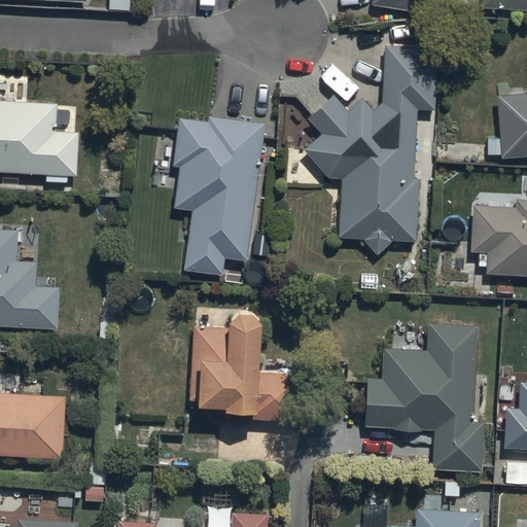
[(372,0),(372,5),(419,12),(420,0),(372,0)]
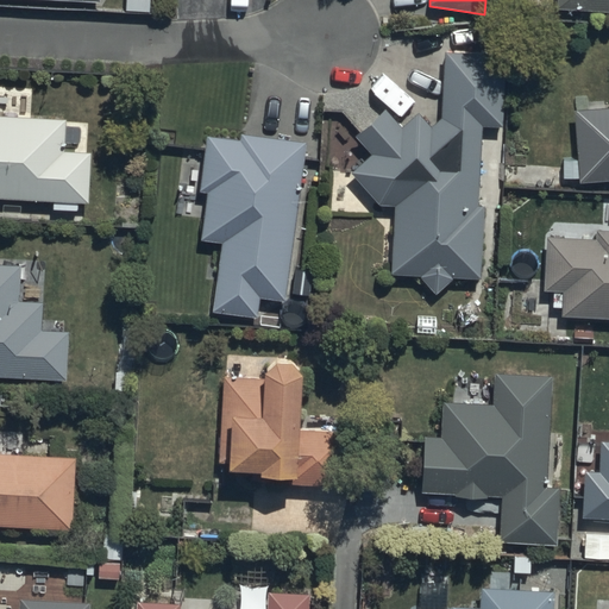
[(608,0),(557,0),(557,7),(608,10),(608,0)]
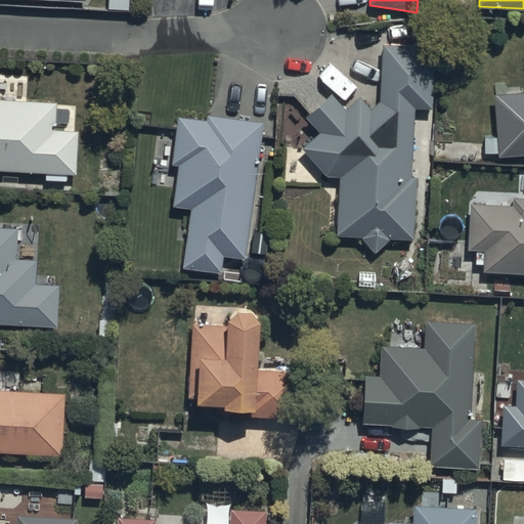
[(332,95),(306,116),(320,133),(302,149),(330,177),(342,177),(340,237),(362,238),(379,254),(392,239),(413,241),(417,176),(412,175),(417,111),(433,111),(436,50),(384,47),(381,101),(369,107),(360,99),(346,112),(332,95)]
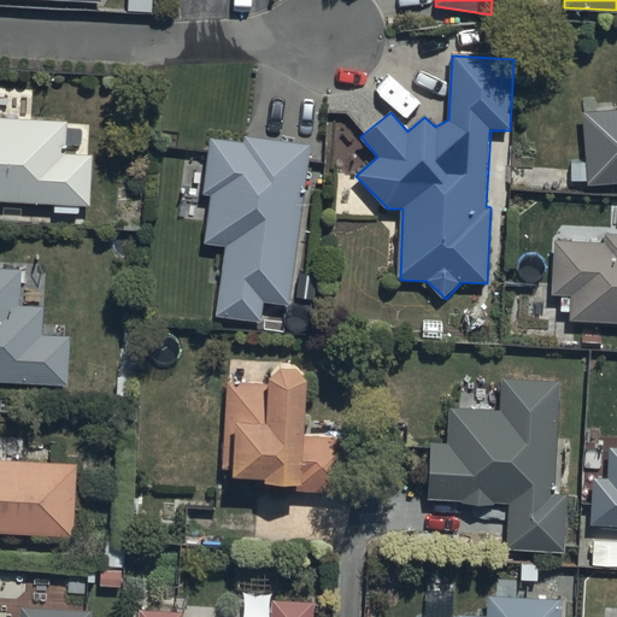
[(616,111),(585,113),(587,182),(616,181),(616,111)]
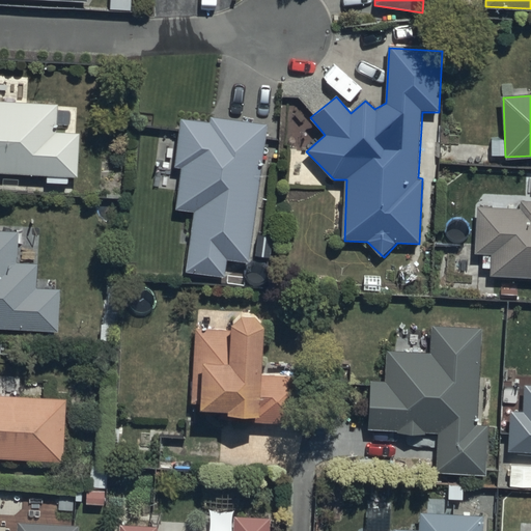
[(0,175),(77,179),(79,135),(59,134),(60,104),(0,100),(0,175)]
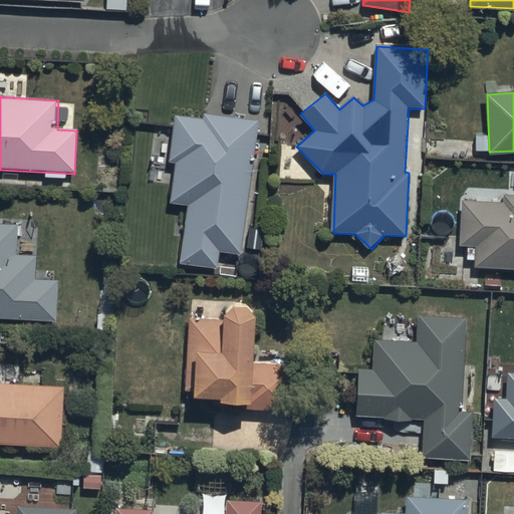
[(204,116),(177,113),(172,160),(177,160),(172,203),(188,205),(182,264),(219,269),(221,253),(242,255),(257,119),(204,114),(204,116)]
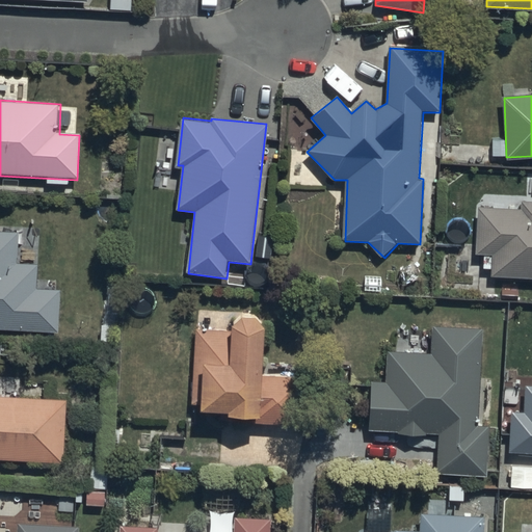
[(531,202),(522,202),(521,211),(478,209),(476,254),(494,255),(493,274),(531,276),(531,202)]
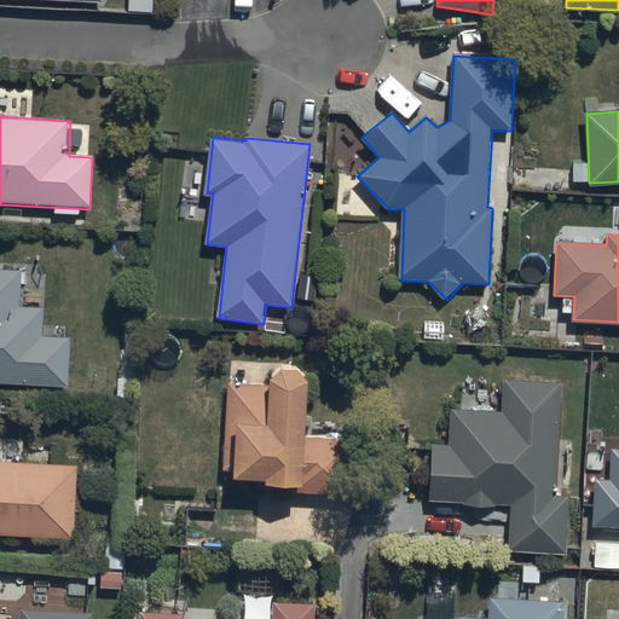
[(0,381),(70,385),(73,335),(45,334),(46,304),(23,304),(23,270),(0,268),(0,381)]
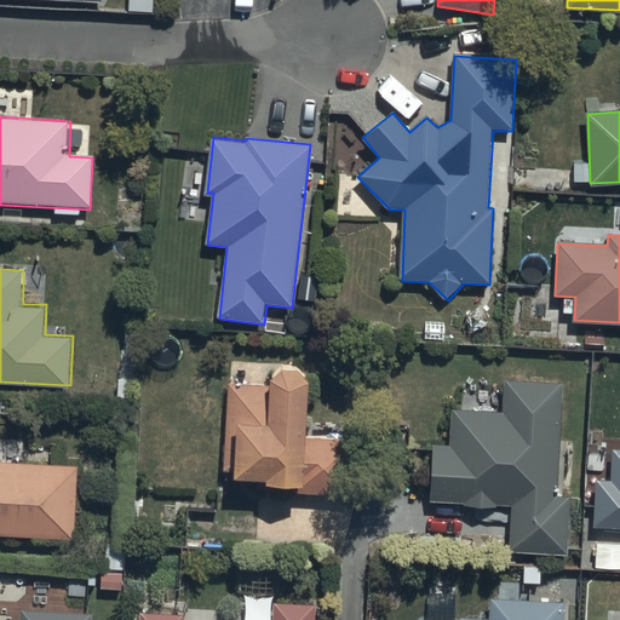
[(270,384),(227,385),(223,491),(277,492),(279,486),(302,487),(302,493),(350,494),(352,440),(309,438),(310,382),(299,369),(285,368),(274,377),(270,384)]
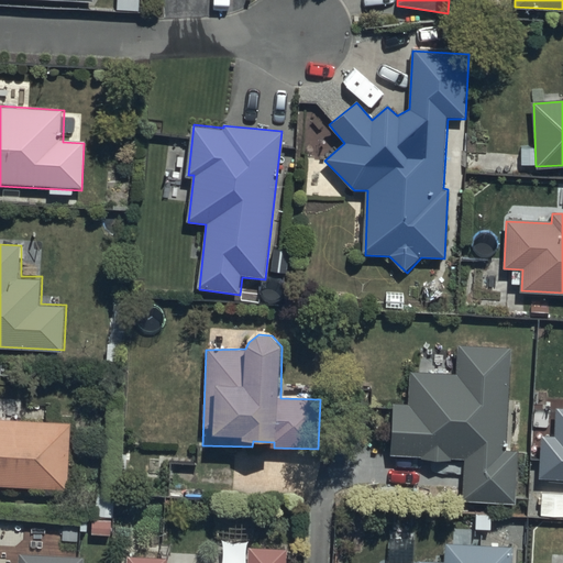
[(454,375),(408,374),(408,406),(392,406),(390,454),(423,455),(423,461),(462,462),(461,499),(517,500),(518,452),(507,452),(509,345),(455,344),(454,375)]
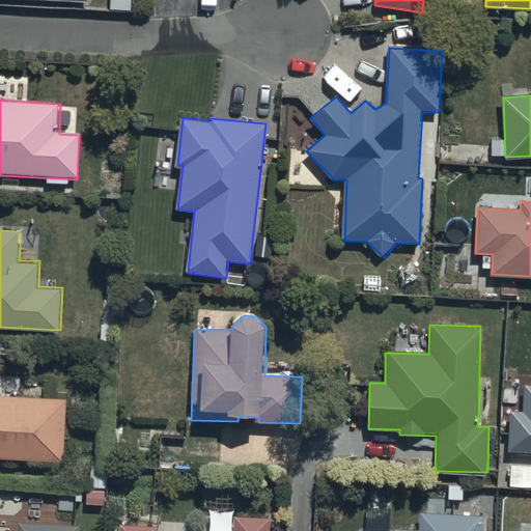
[(530,388),(524,388),(524,412),(508,412),(508,452),(530,452),(530,388)]
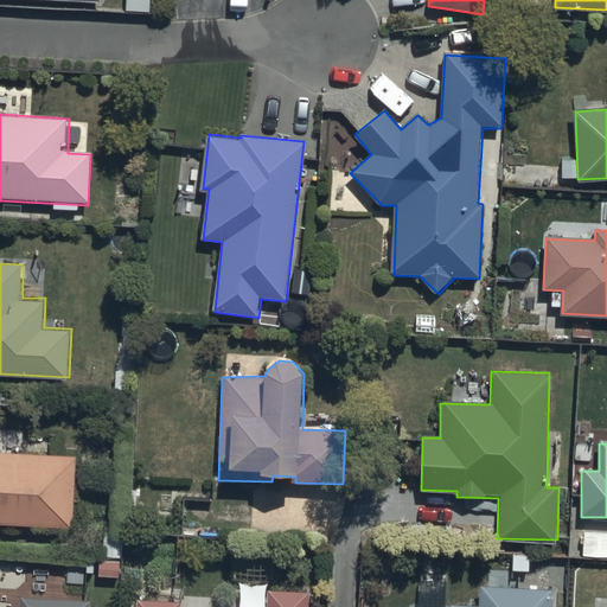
[(0,523),(74,525),(75,458),(0,455),(0,523)]
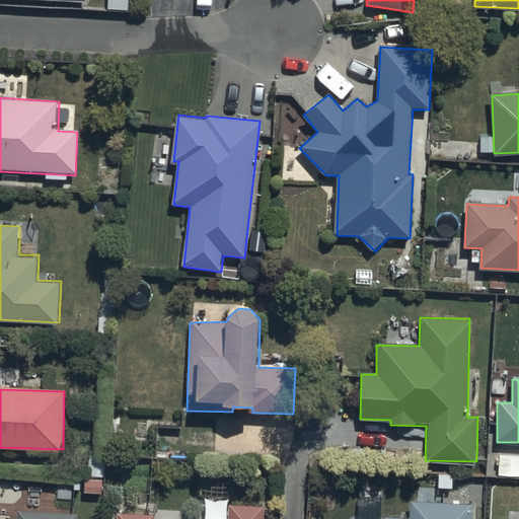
[(385,518),(472,518),(474,504),(411,501),(410,517),(386,516),(385,518)]
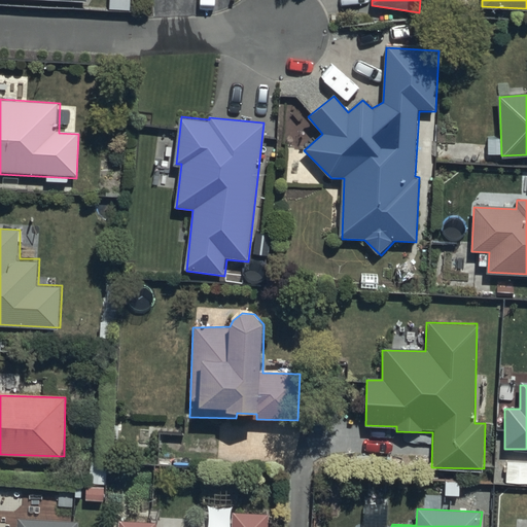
[(155,526),(155,523),(120,522),(119,526),(266,526),(267,515),(233,514),(232,526),(155,526)]
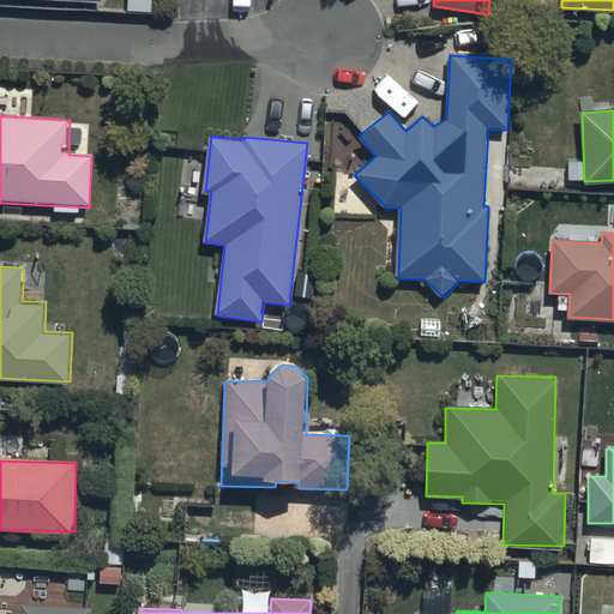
[(92,613),(92,607),(22,603),(20,613),(92,613)]
